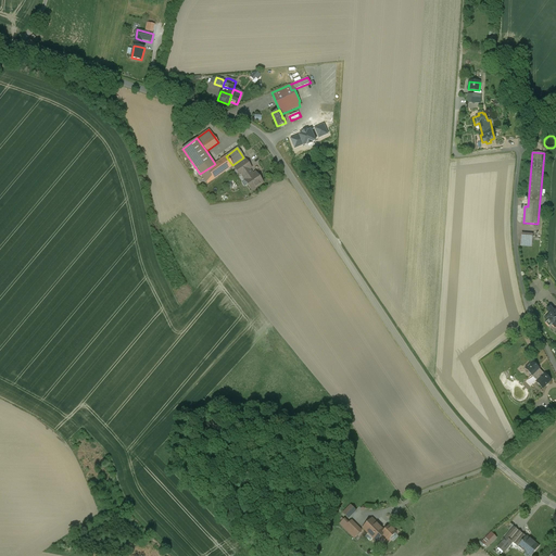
[(215,164),(200,174),(207,184),(232,166),(232,165),(226,156),(215,164)]
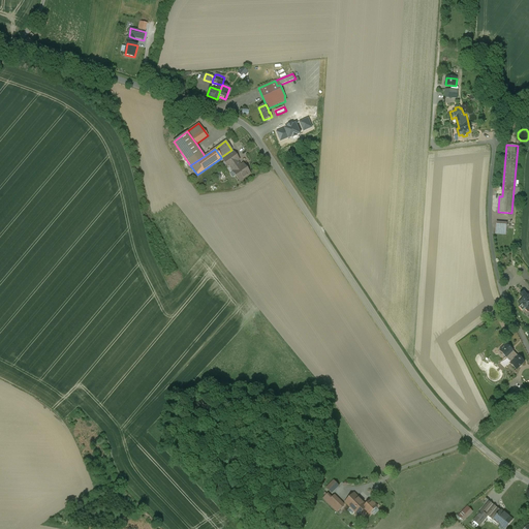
[(231,150),(221,157),(221,158),(223,160),(234,152),(231,150)]
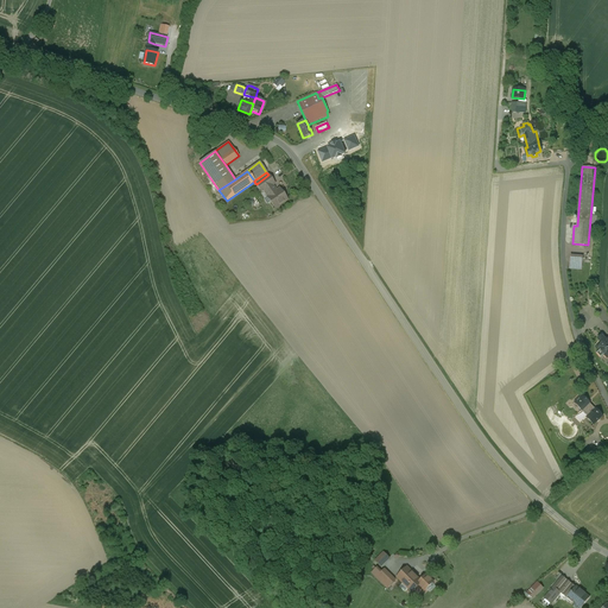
[(268,175),(257,184),(261,192),(265,190),(271,185),(274,183),(268,175)]
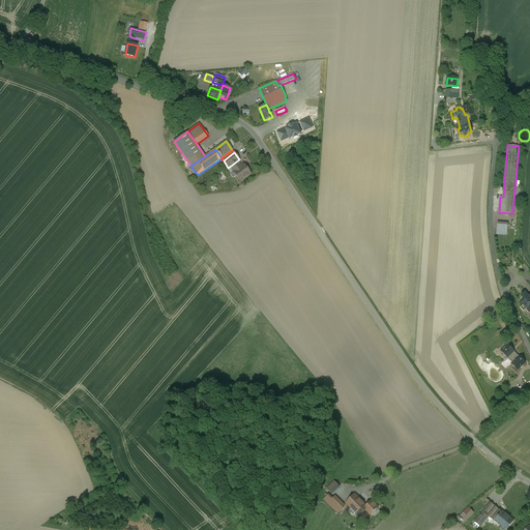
[(243,165),(240,167),(236,162),(231,166),(234,171),(233,172),(233,173),(234,172),(237,175),(235,176),(239,182),(244,179),(243,178),(251,174),(247,170),(246,170),(243,166),(244,165),(243,165)]
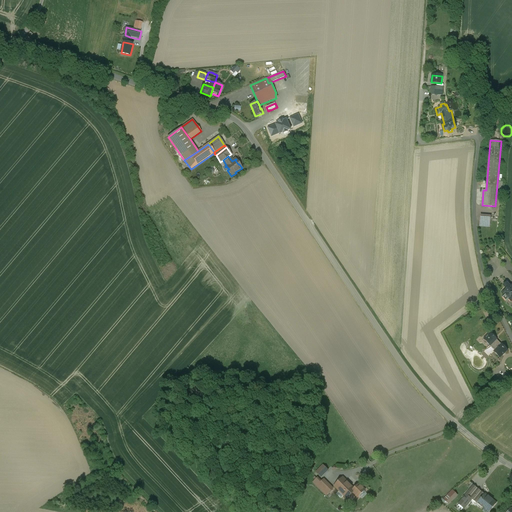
[(490,219),(480,218),(479,227),(490,227),(490,219)]
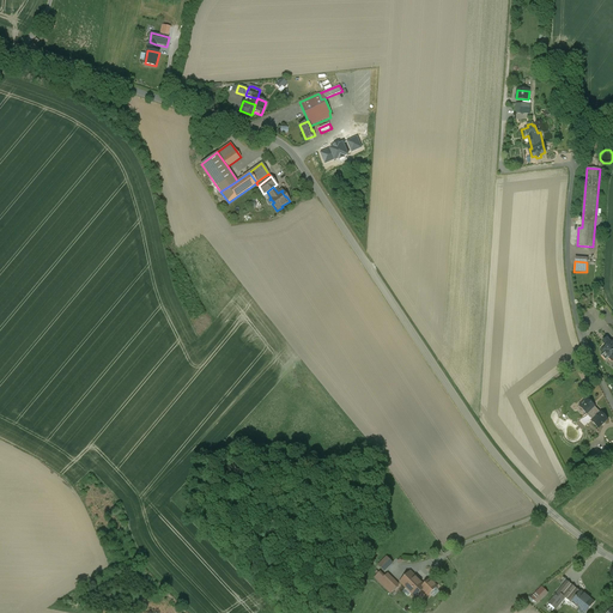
[(612,344),(612,345),(611,343),(611,344),(608,340),(604,344),(606,347),(602,350),(602,351),(605,353),(610,358),(612,362),(612,360),(612,344)]
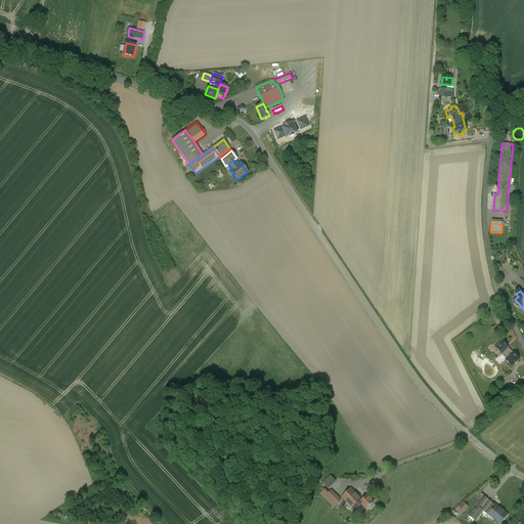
[(488,319),(497,314),(495,308),(485,313),(488,319)]
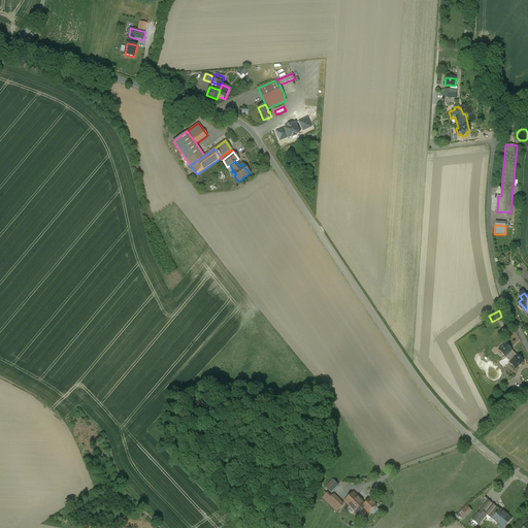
[(513,350),(505,343),(499,350),(505,357),(506,357),(510,362),(517,356),(512,351),(513,350)]
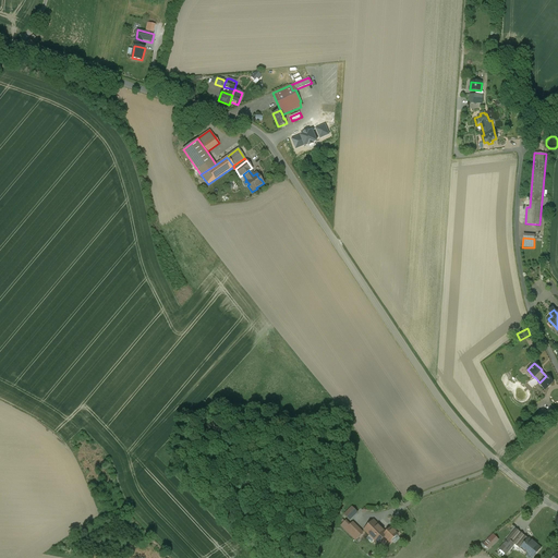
[(540,383),(538,384),(545,390),(553,383),(547,375),(546,376),(540,383)]
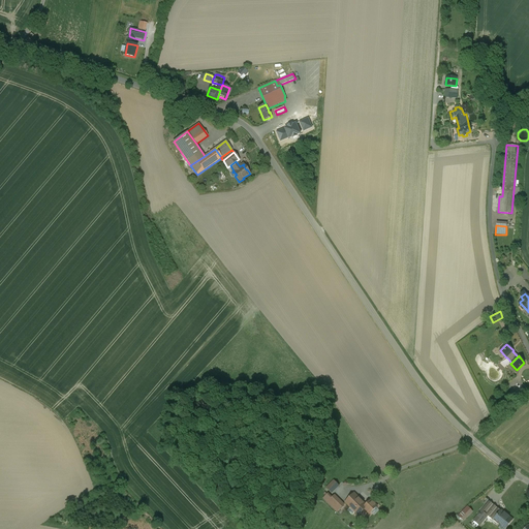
[(526,393),(522,387),(515,394),(519,399),(526,393)]
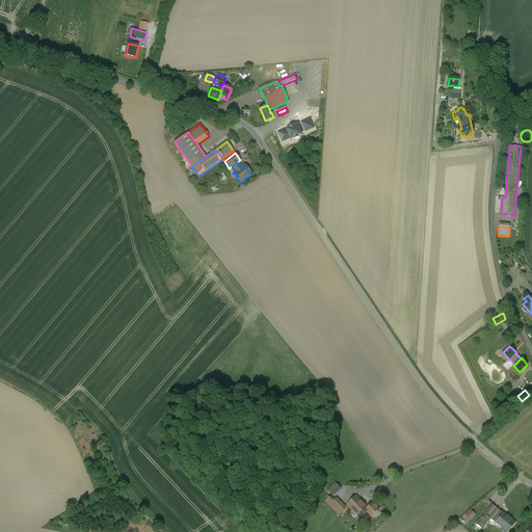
[(331,487),(328,490),(334,496),(340,488),(336,483),(331,487)]
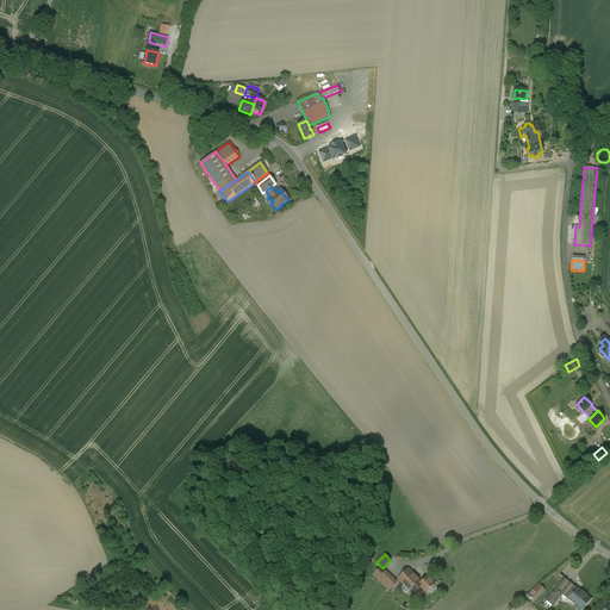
[(424,584),(409,570),(398,579),(414,595),(424,584)]
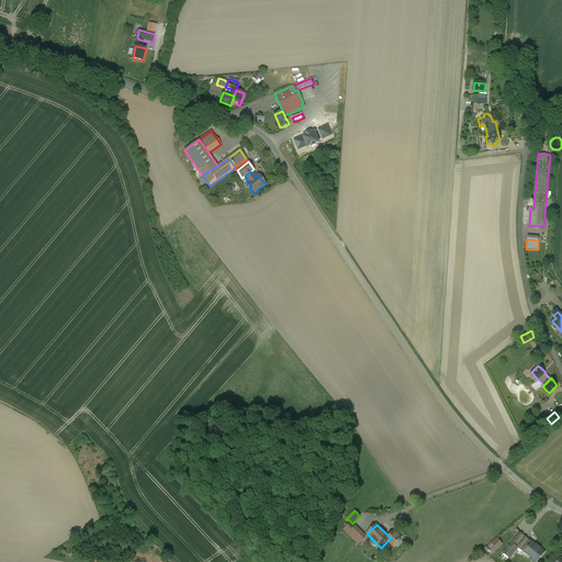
[(366,537),(356,527),(348,534),(358,543),(366,537)]
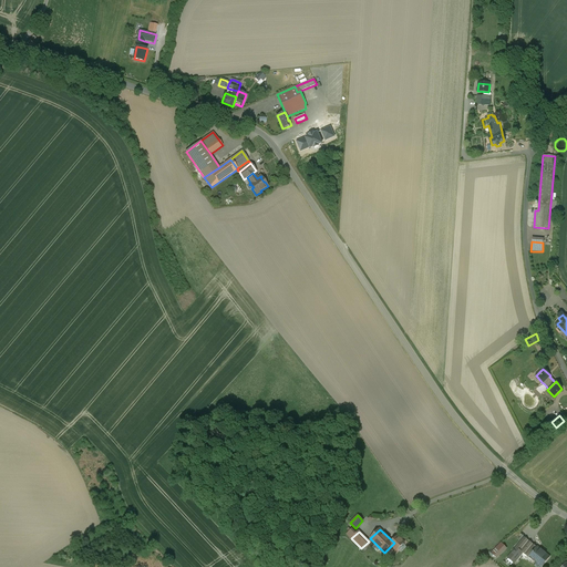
[(536,548),(524,538),(517,547),(524,552),(529,556),(536,548)]
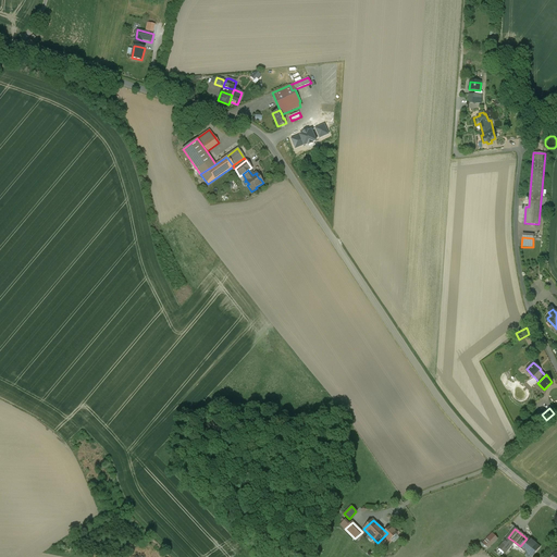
[(508,537),(498,548),(505,554),(515,542),(508,537)]
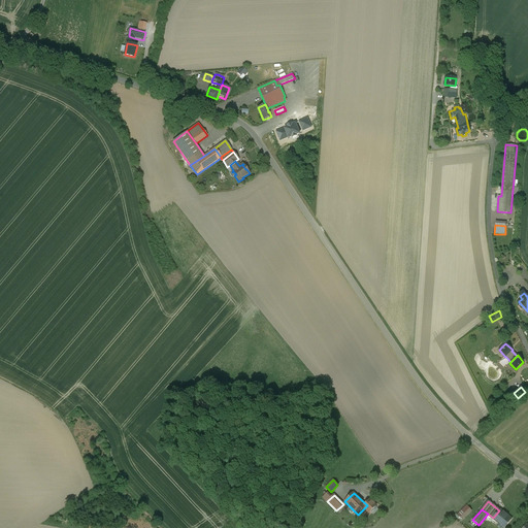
[(499,510),(493,518),(500,524),(500,525),(499,526),(501,527),(503,527),(512,519),(500,509),(499,510)]
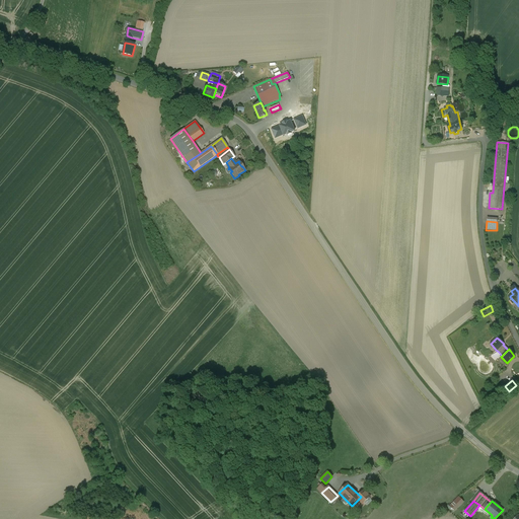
[(455,502),(450,506),(454,511),(459,506),(455,502)]
